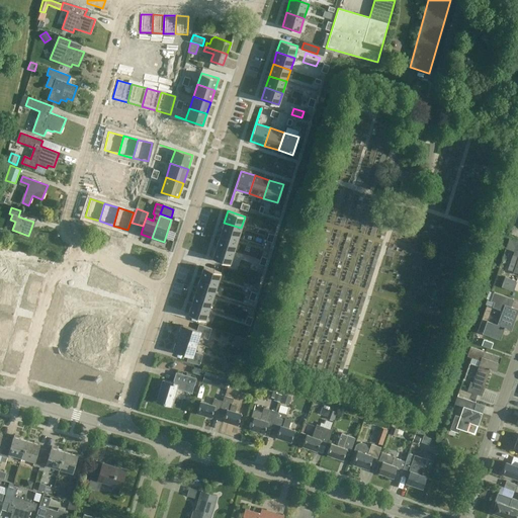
[(224,223),(220,235),(238,240),(241,228),(224,223)]
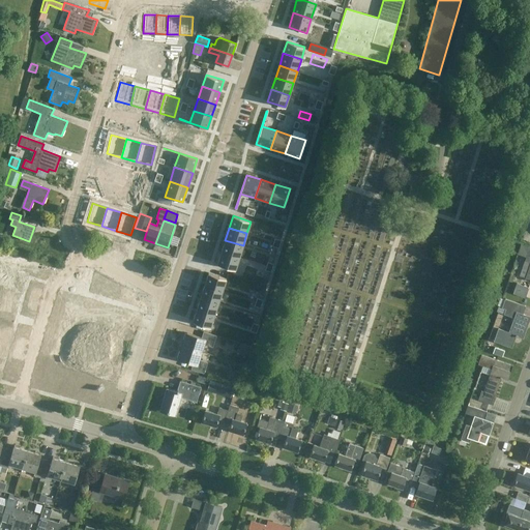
[(225,240),(222,252),(239,258),(243,245),(225,240)]
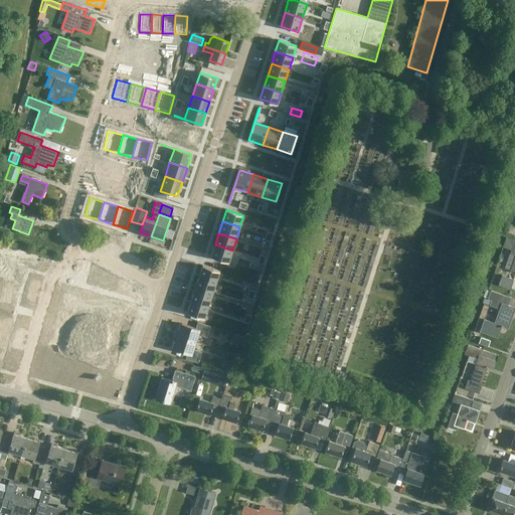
[(514,239),(506,236),(502,246),(511,249),(510,252),(514,253),(514,254),(510,271),(514,272),(514,273),(514,239)]
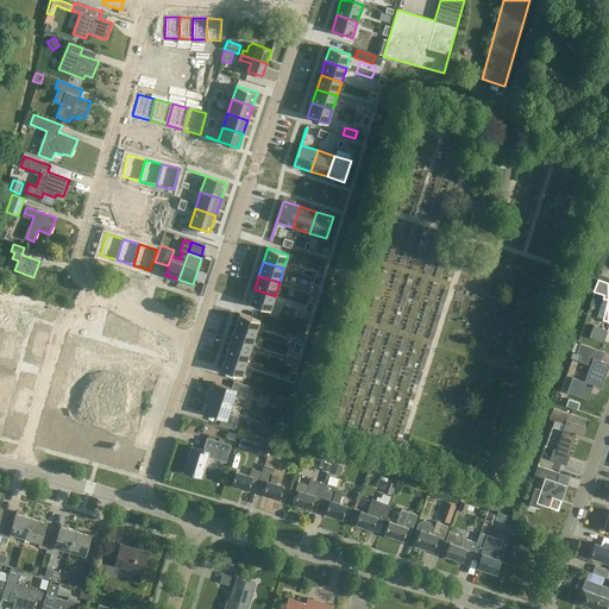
[(255,289),(250,303),(270,311),(275,296),(255,289)]
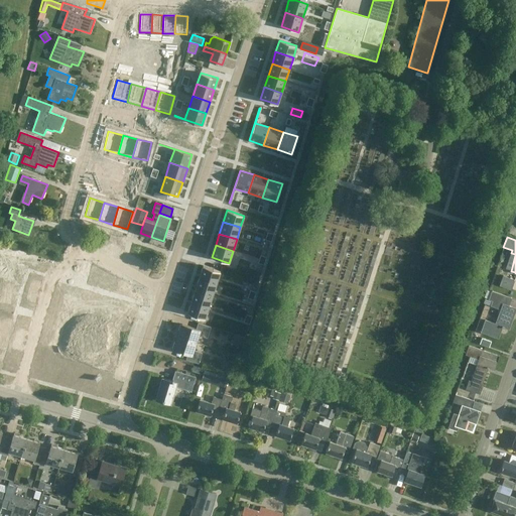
[(7,257),(3,271),(21,277),(25,262),(7,257)]
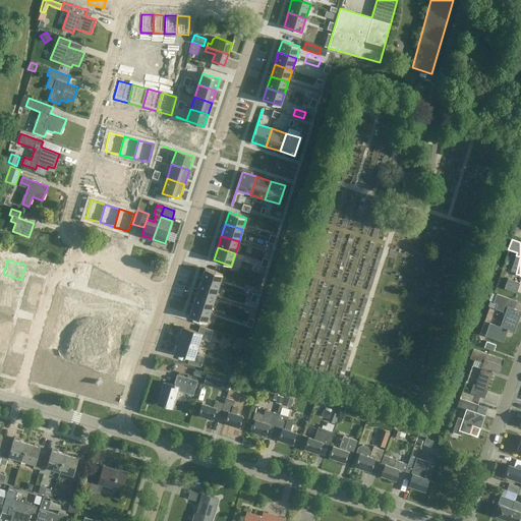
[(205,269),(200,280),(219,286),(222,274),(205,269)]
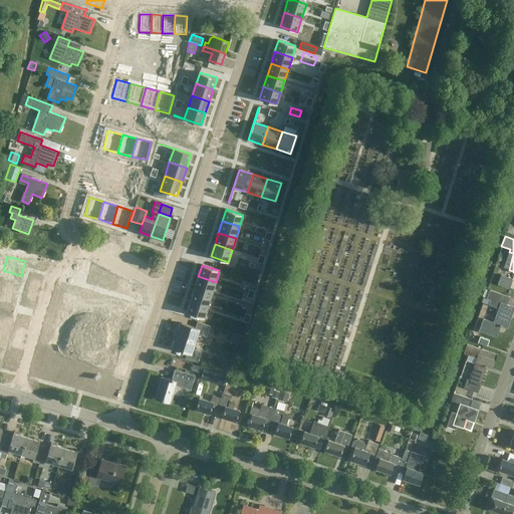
[(3,270),(0,280),(0,284),(17,289),(21,276),(3,270)]
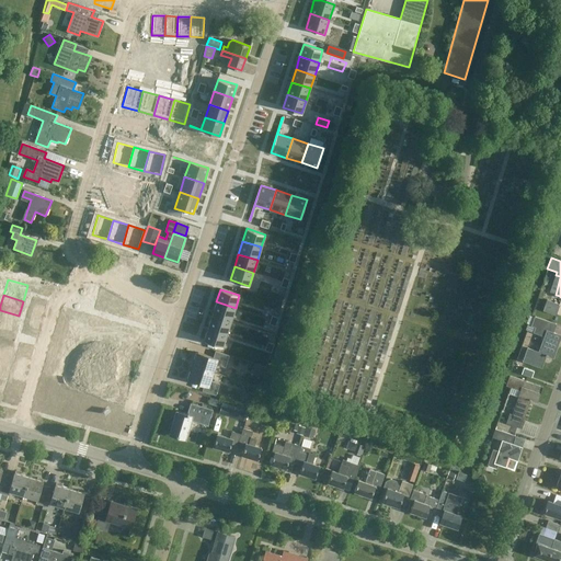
[(547,299),(544,310),(556,315),(559,305),(547,299)]
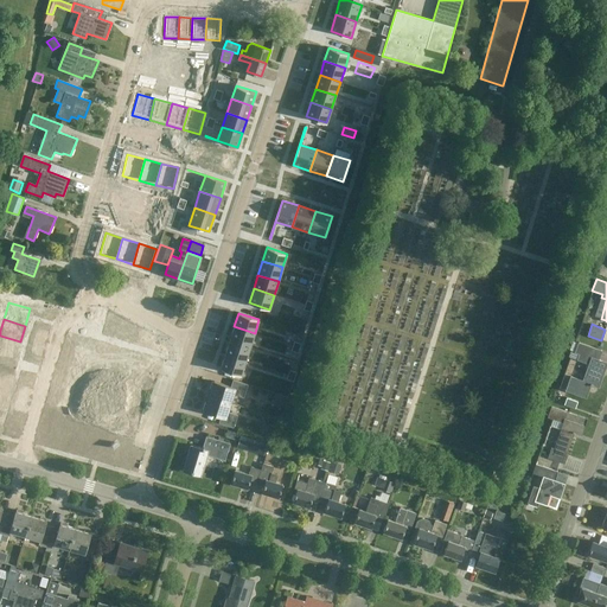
[(234,326),(230,340),(250,346),(255,333),(234,326)]
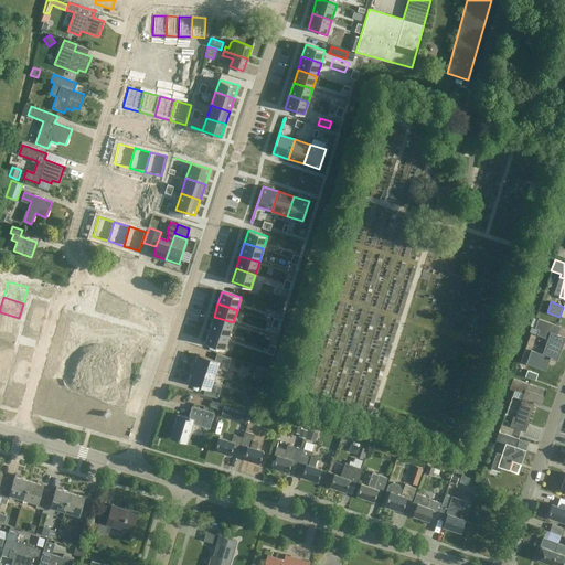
[(0,312),(0,330),(14,334),(19,318),(0,312)]
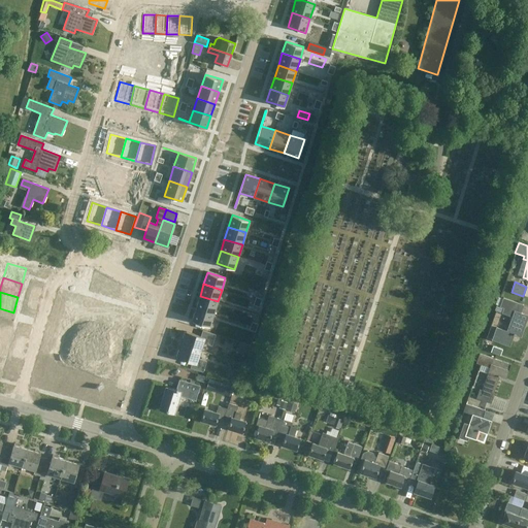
[(70,295),(65,312),(77,316),(83,298),(70,295)]
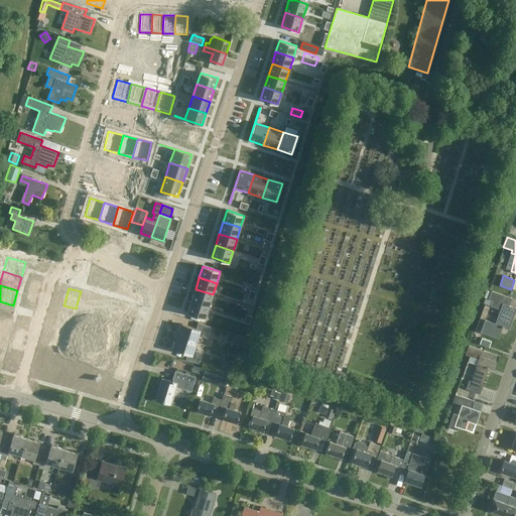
[(196,289),(191,301),(209,306),(213,294),(196,289)]
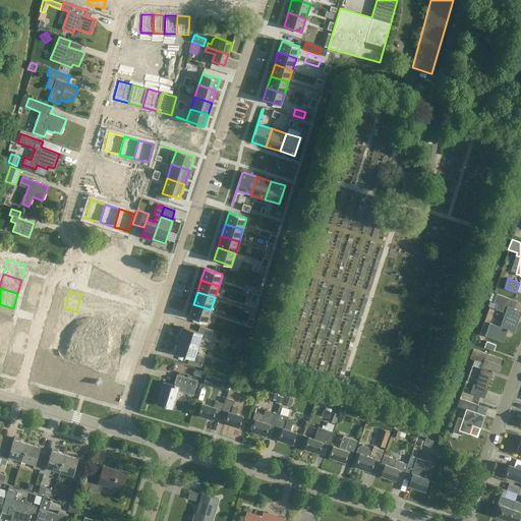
[(520,310),(513,308),(516,300),(497,293),(494,301),(497,303),(496,308),(505,311),(500,326),(489,323),(485,335),(503,341),(507,329),(513,332),(520,310)]
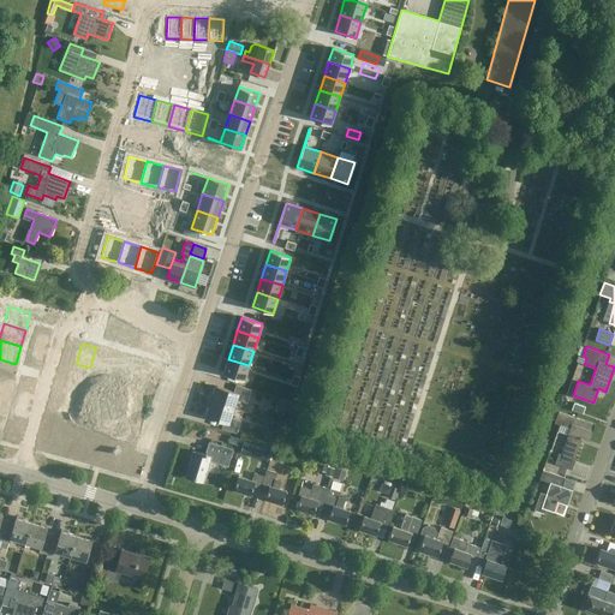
[(96,347),(90,368),(103,371),(109,351),(96,347)]
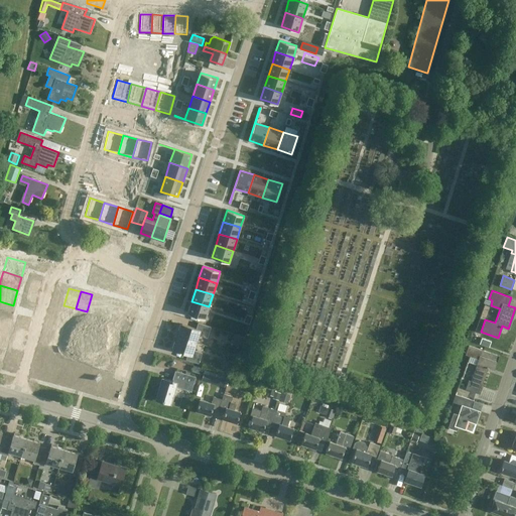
[(92,294),(87,311),(98,315),(103,298),(92,294)]
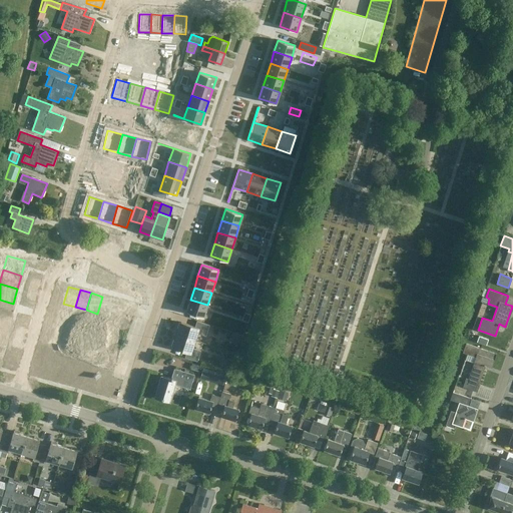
[(231,302),(232,295),(223,293),(221,299),(231,302)]
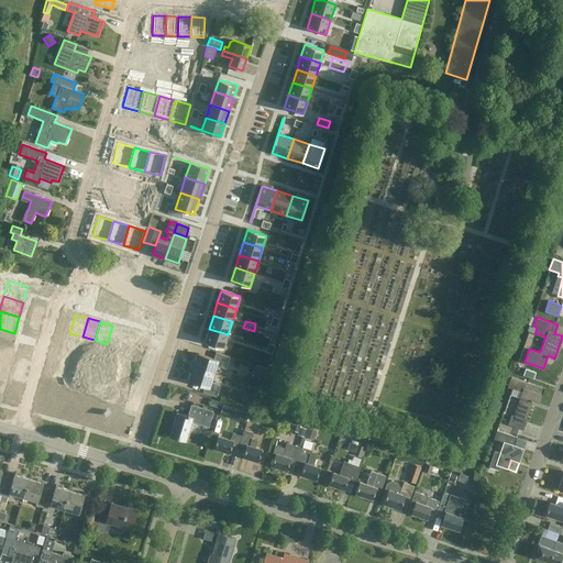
[(112,326),(107,344),(119,348),(124,329),(112,326)]
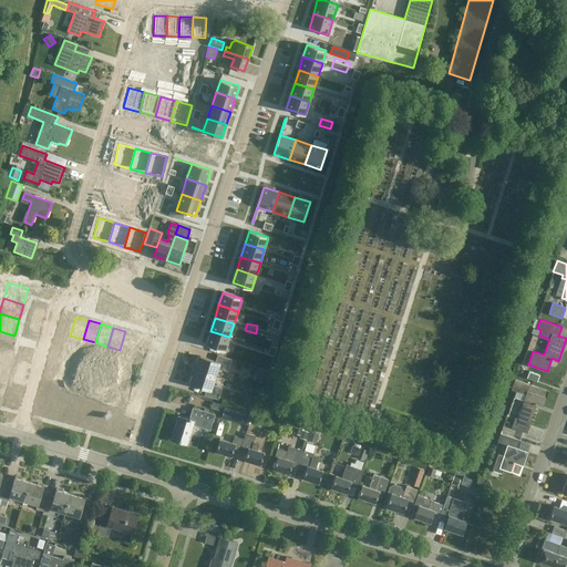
[(125,331),(120,350),(131,353),(136,334),(125,331)]
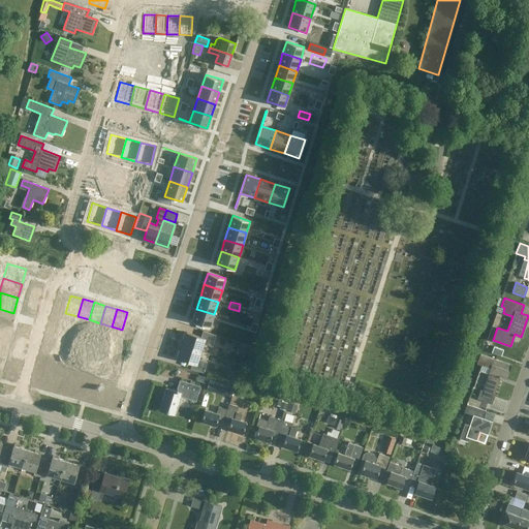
[(196,309),(192,320),(210,327),(214,314),(196,309)]
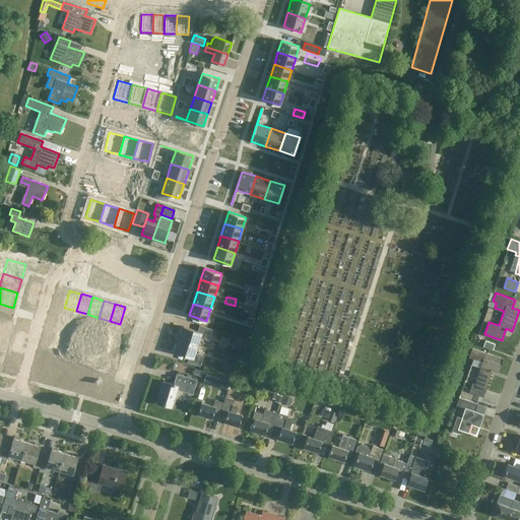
[(125,307),(120,324),(131,327),(136,310),(125,307)]
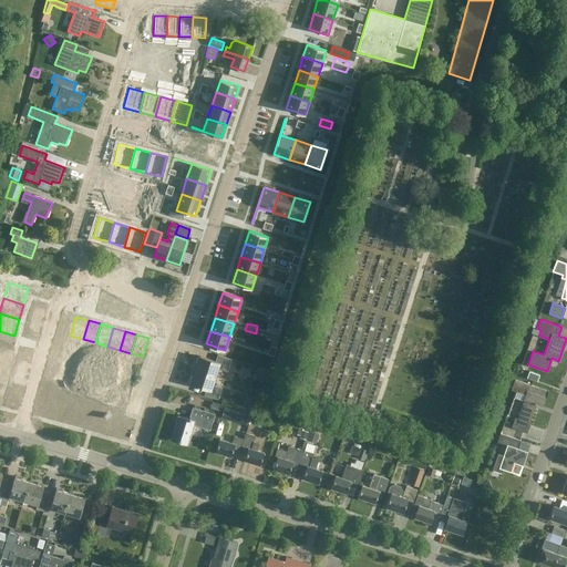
[(270,342),(254,337),(251,342),(268,348),(270,342)]
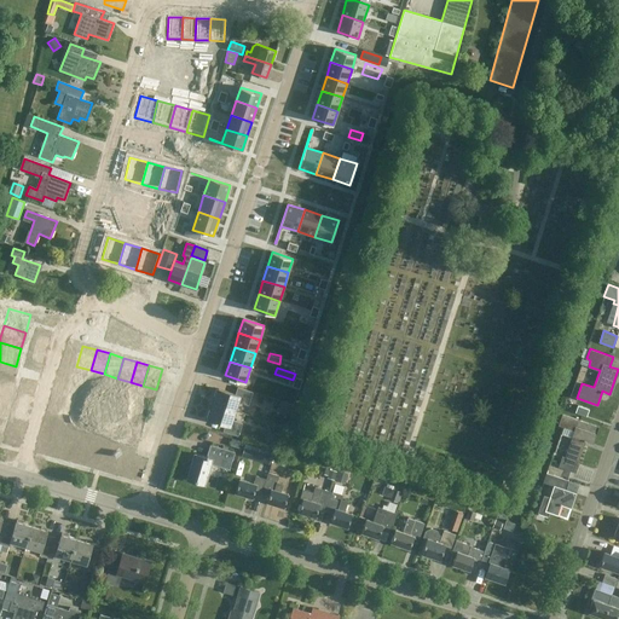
[(214,395),(212,403),(235,410),(238,401),(248,405),(250,399),(253,392),(237,387),(236,394),(226,391),(218,388),(217,388),(214,395)]
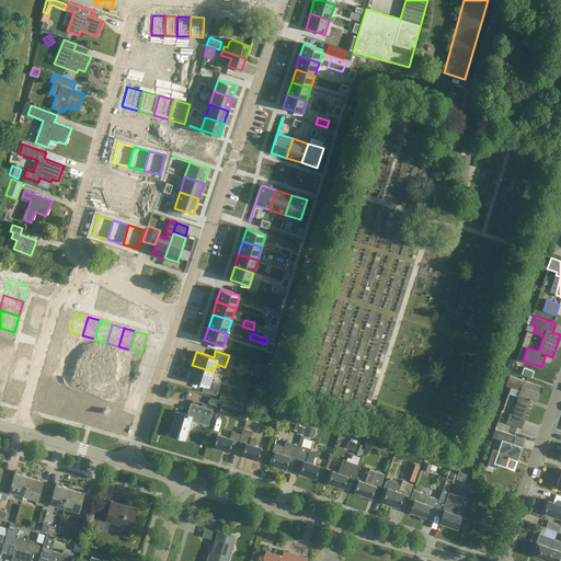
[(190,371),(187,378),(189,379),(197,381),(205,384),(203,390),(216,395),(218,389),(220,382),(210,380),(213,371),(192,365),(190,371)]
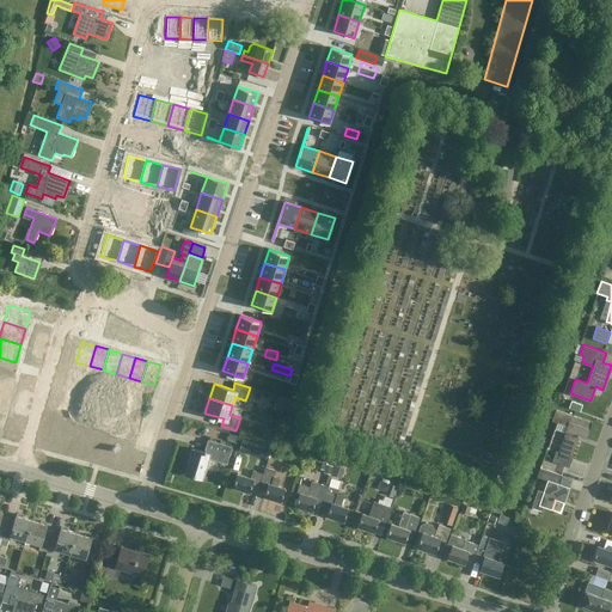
[(586,439),(589,428),(592,422),(556,409),(552,421),(567,426),(564,432),(565,432),(558,452),(556,452),(552,461),(568,467),(571,457),(579,436),(586,439)]
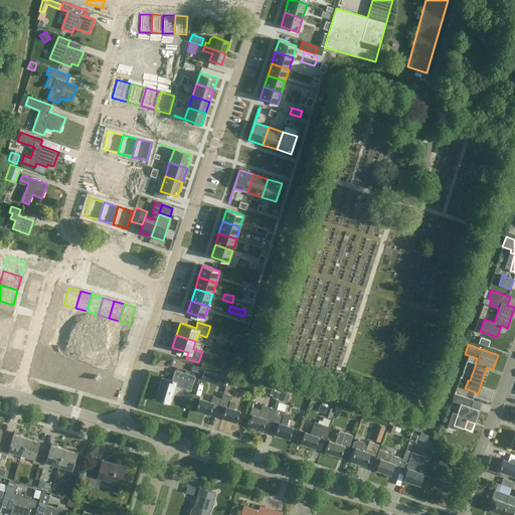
[(224,370),(229,372),(233,361),(228,359),(224,370)]
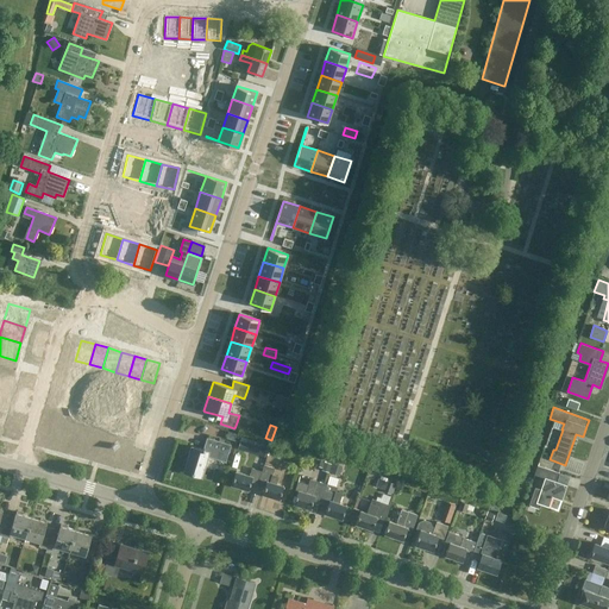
[(309,425),(307,433),(316,435),(319,428),(309,425)]
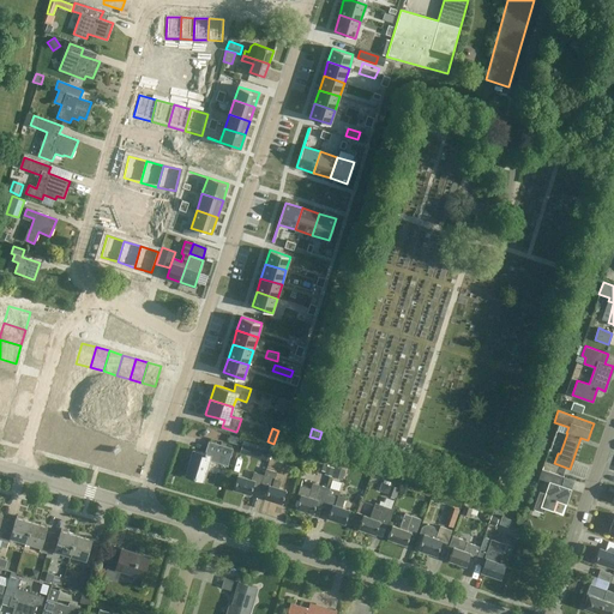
[(209,459),(227,465),(233,449),(208,440),(204,453),(193,450),(186,474),(203,480),(209,459)]
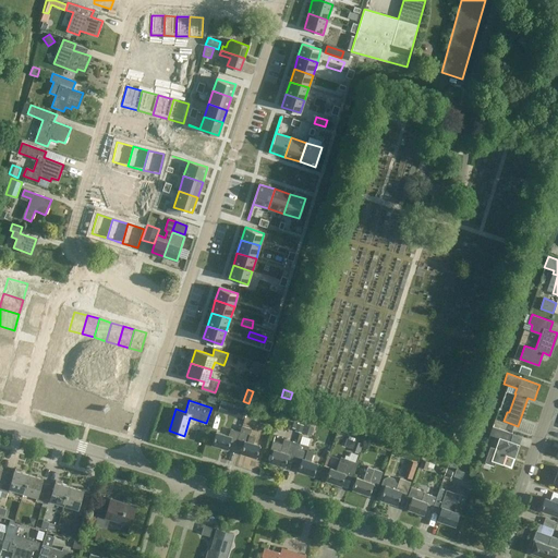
[(217,411),(242,419),(245,408),(221,400),(217,411)]
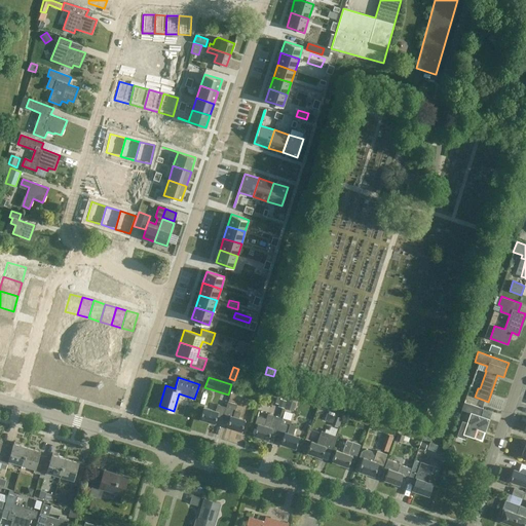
[(285,408),(286,401),(279,399),(277,407),(285,408)]
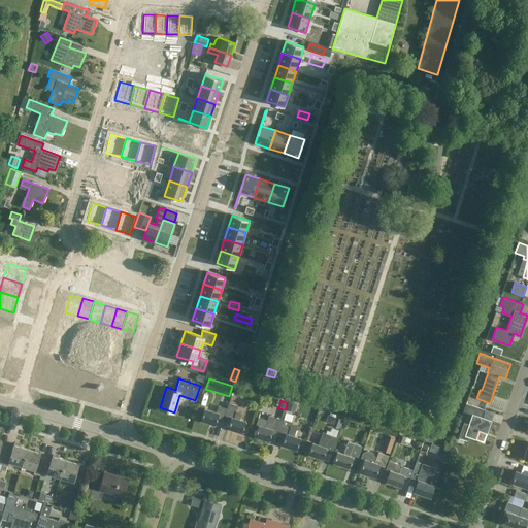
[(227,408),(224,420),(230,422),(228,428),(241,432),(245,421),(238,419),(240,413),(236,410),(237,405),(229,402),(227,408)]
